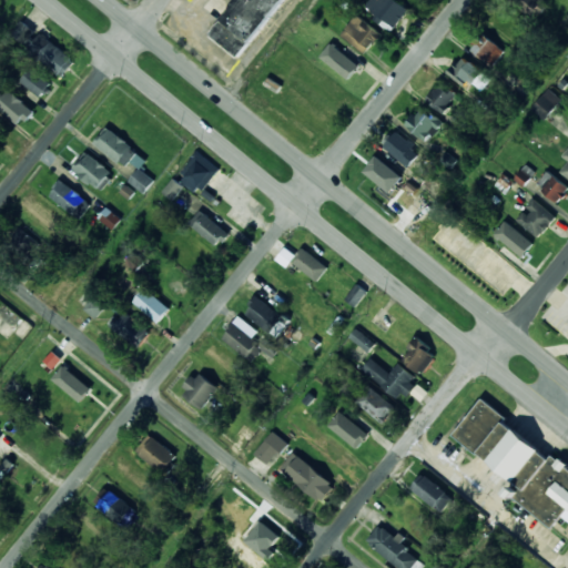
[(239,0),(212,37),(241,59),(283,1),(285,3),(287,0),(239,0)]
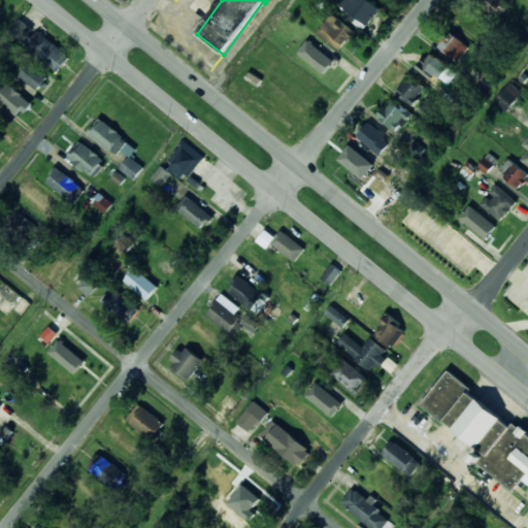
[(376,8),(367,0),(342,0),(340,3),(362,24),(376,8)]
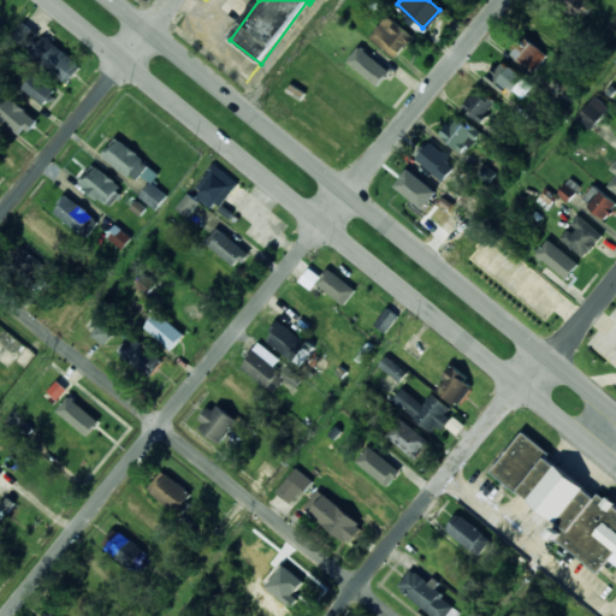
[(560,0),(564,4),(563,6),(575,16),(581,9),(585,11),(592,1),(590,0),(560,0)]
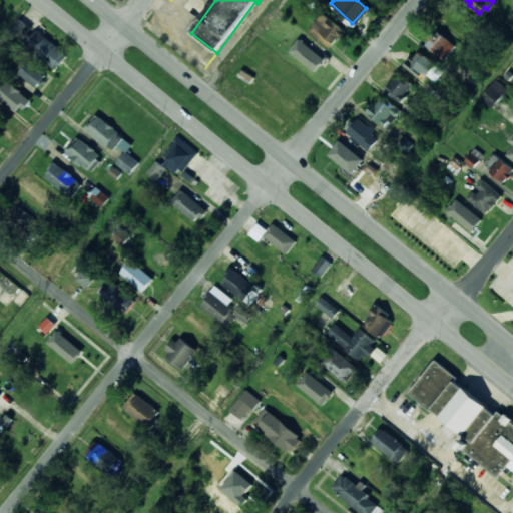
[(309,32),(332,49),(345,29),(322,13),(309,32)]
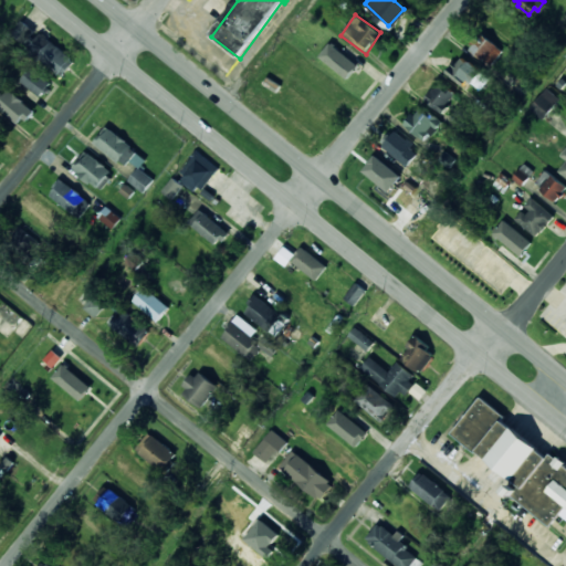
[(12,35),(24,45),(35,31),(22,21),(12,35)]
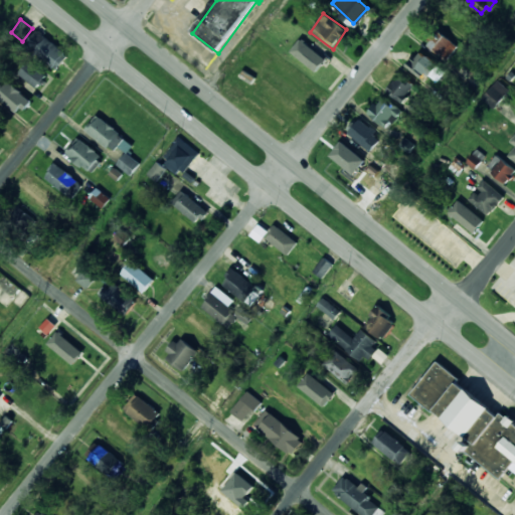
[(447,60),(459,45),(437,29),(425,43),(447,60)]
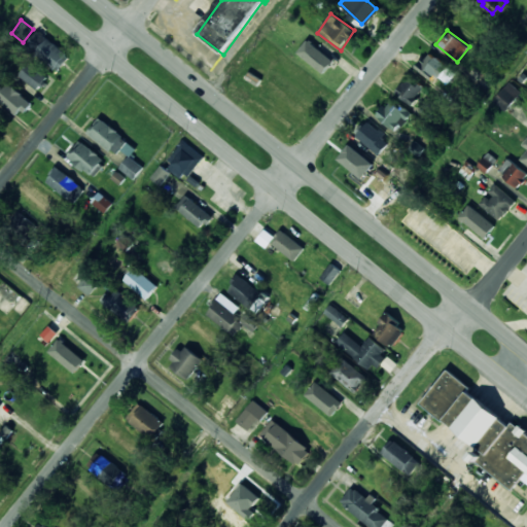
[(26,44),(55,73),(69,59),(40,31),(26,44)]
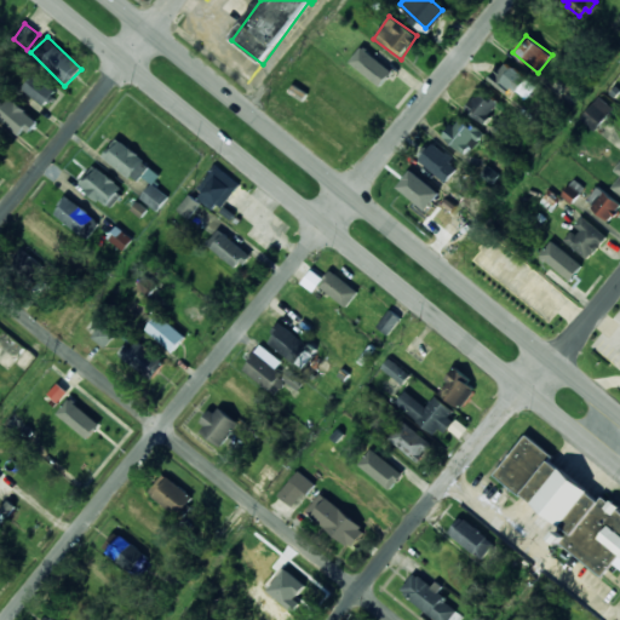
[(382,90),(396,73),(379,57),(363,73),(382,90)]
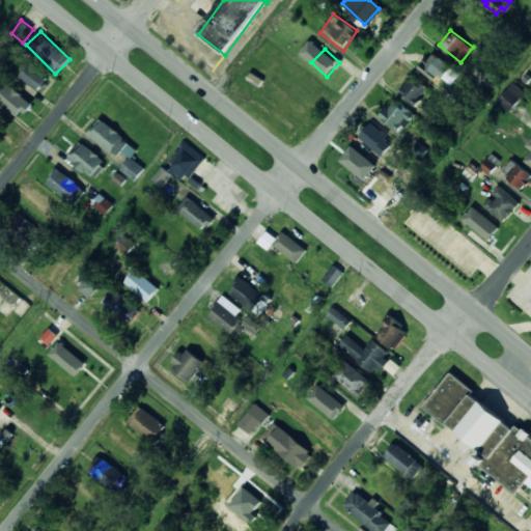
[(432,82),(442,74),(450,84),(458,77),(439,52),(421,66),(432,82)]
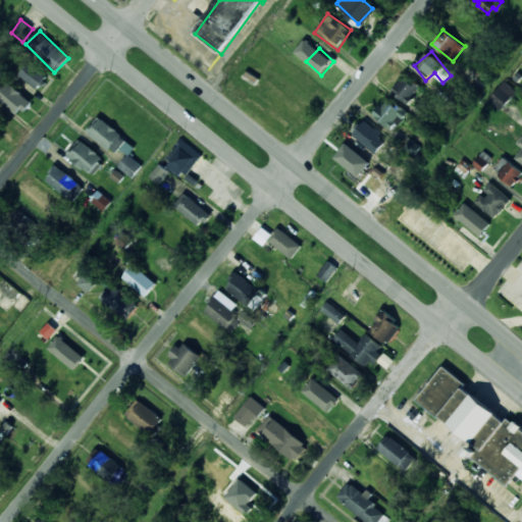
[(40,92),(50,79),(30,62),(19,74),(40,92)]
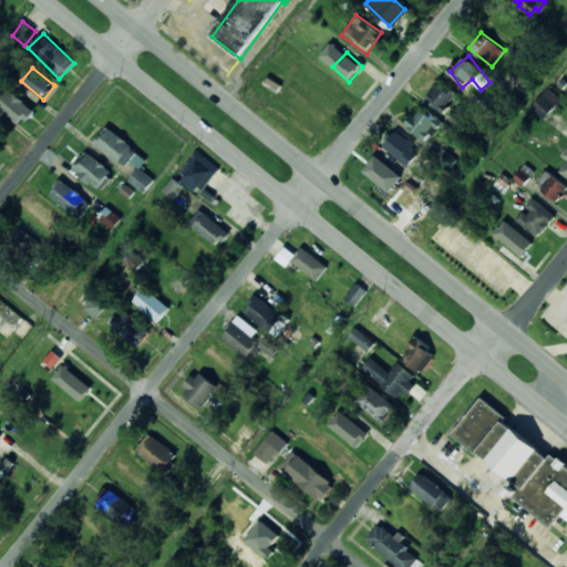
[(443,113),(456,96),(440,83),(426,100),(443,113)]
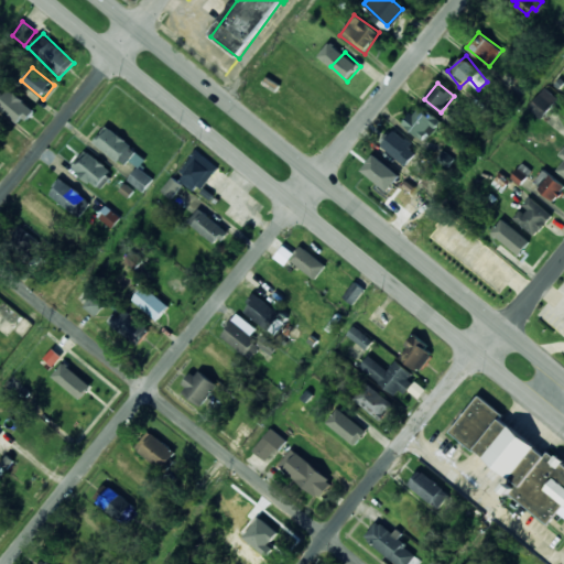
[(0,94),(0,105),(19,127),(33,114),(10,86),(0,94)]
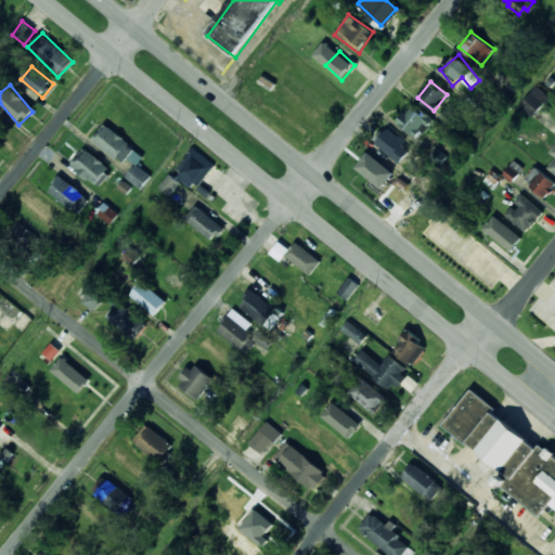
[(547,97),(536,88),(524,106),(534,114),(547,97)]
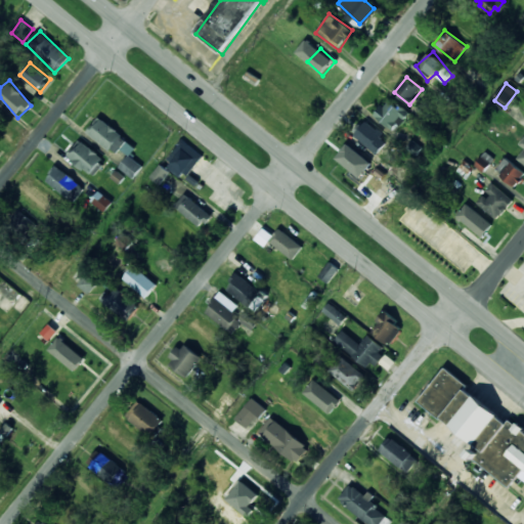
[(376,116),(395,131),(408,114),(389,99),(376,116)]
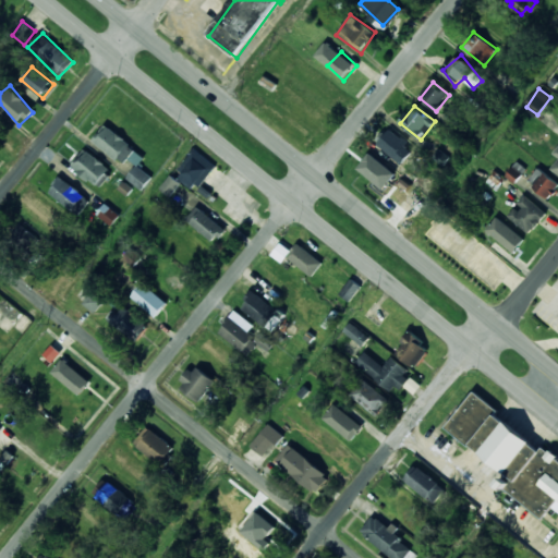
[(135,153),(109,123),(95,136),(120,166),(135,153)]
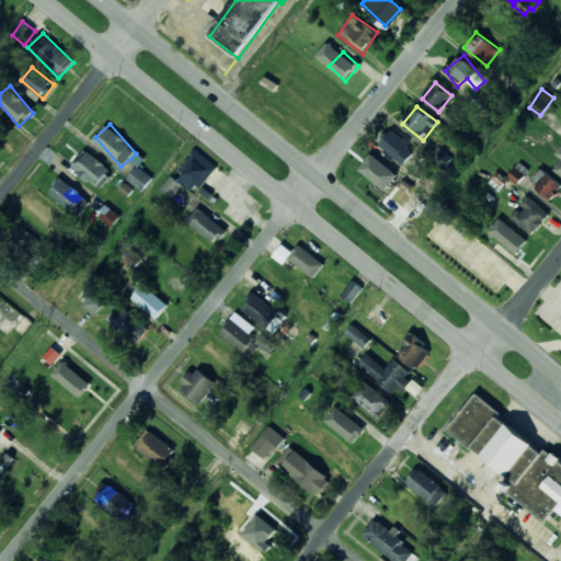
[(381,142),(401,167),(415,155),(396,130),(381,142)]
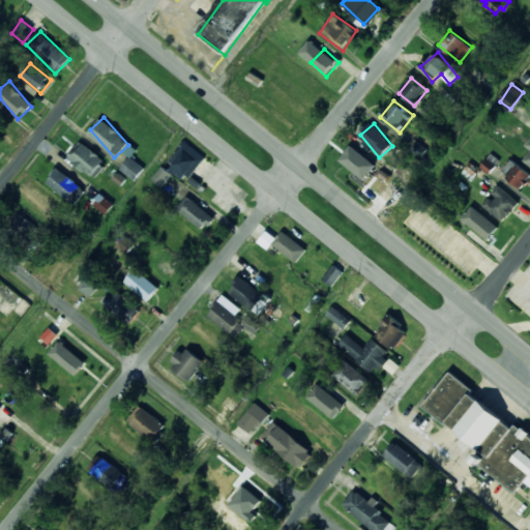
[(513,152),(529,165),(529,145),(523,140),(513,152)]
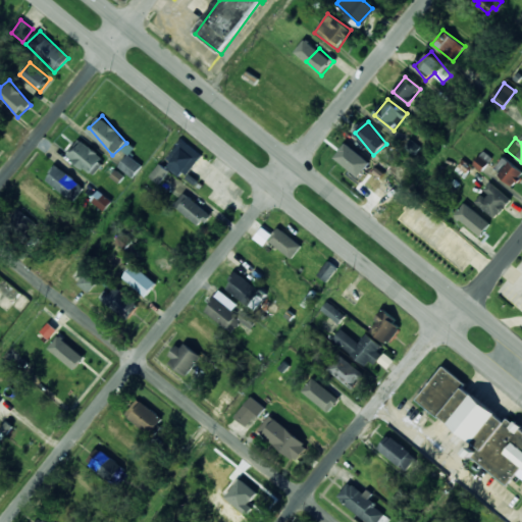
[(103,160),(81,139),(64,155),(87,176),(103,160)]
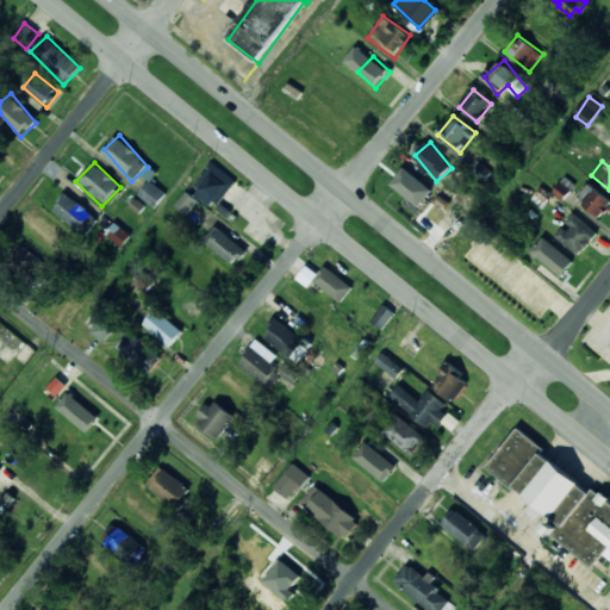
[(235,182),(211,163),(176,207),(186,216),(199,198),(215,210),(235,182)]
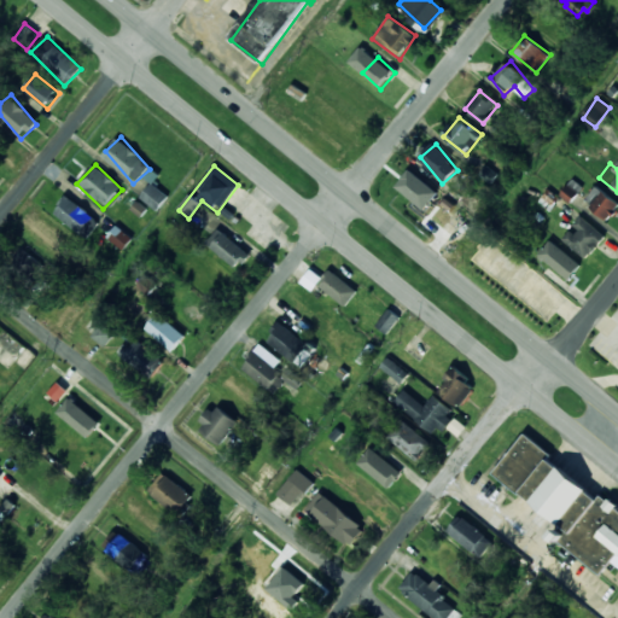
[(395,186),(425,210),(438,193),(408,169),(395,186)]
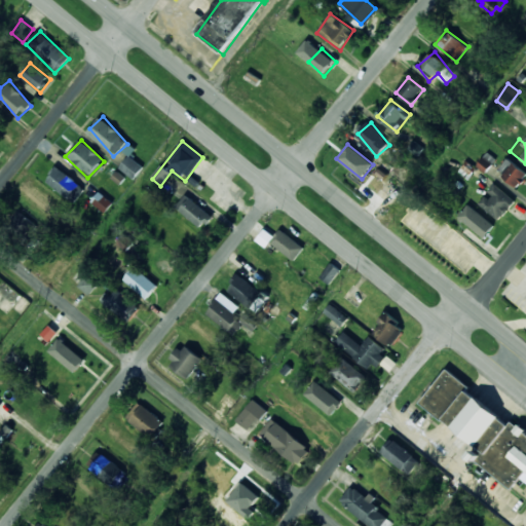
[(477,165),(485,172),(496,159),(488,152),(477,165)]
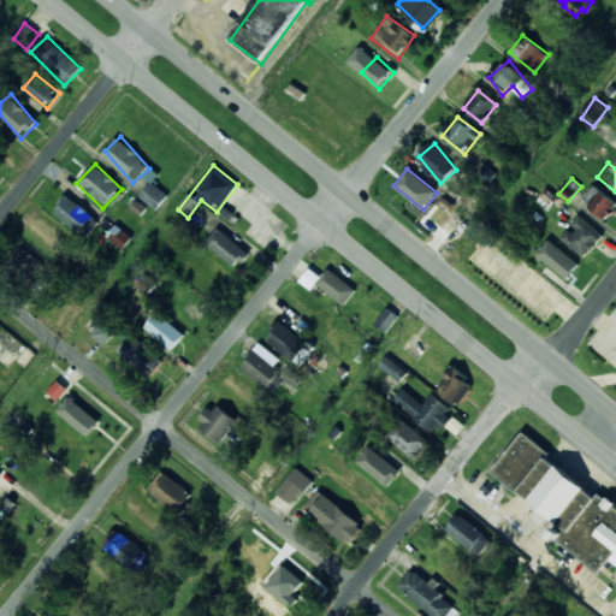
[(167,196),(152,182),(140,196),(155,209),(167,196)]
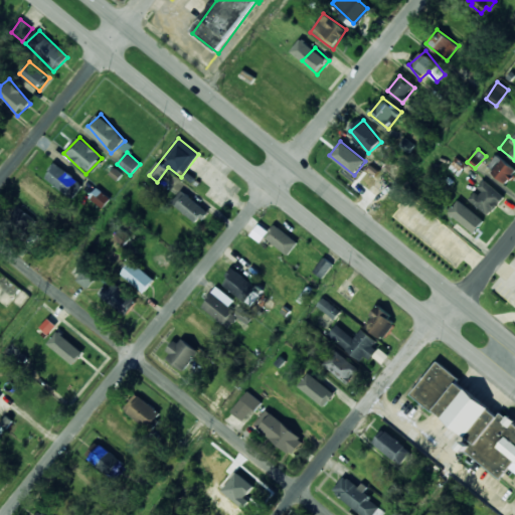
[(488,166),(506,184),(514,175),(514,171),(499,155),(488,166)]
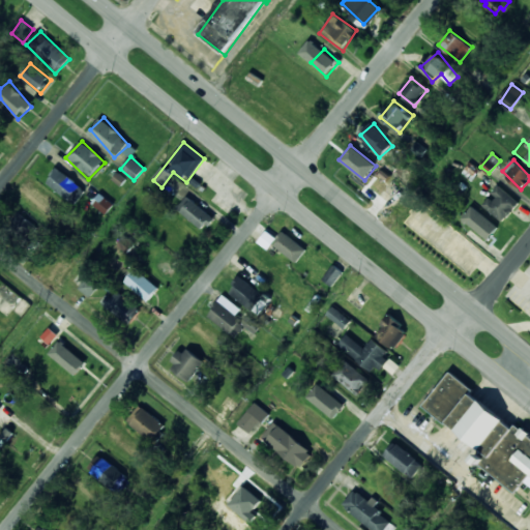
[(81,188),(58,168),(47,181),(68,202),(81,188)]
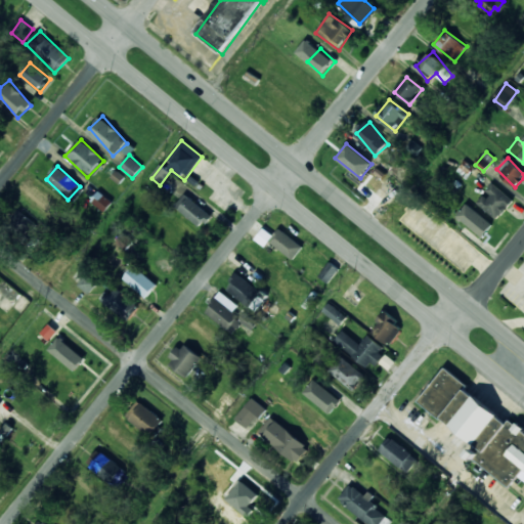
[(497,219),(513,200),(492,183),(477,204),(497,219)]
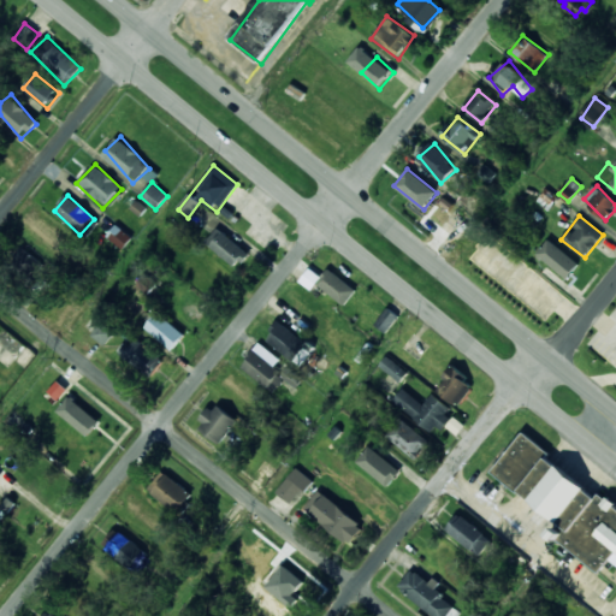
[(124,248),(132,235),(114,224),(106,237),(124,248)]
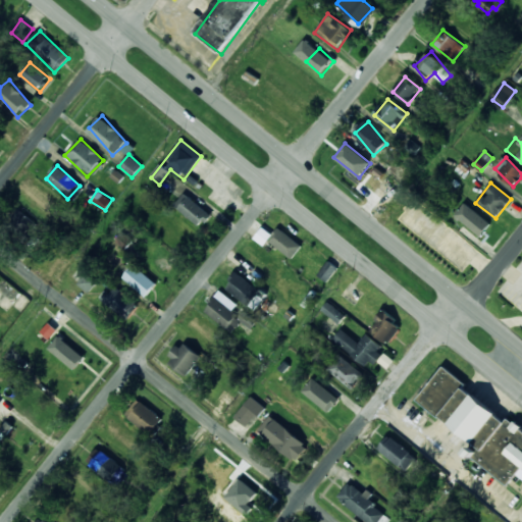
[(174,205),(202,227),(212,215),(185,193),(174,205)]
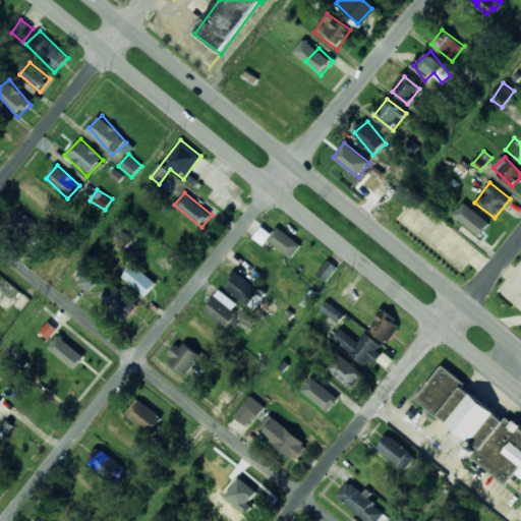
[(488,221),(471,206),(457,223),(473,237),(488,221)]
